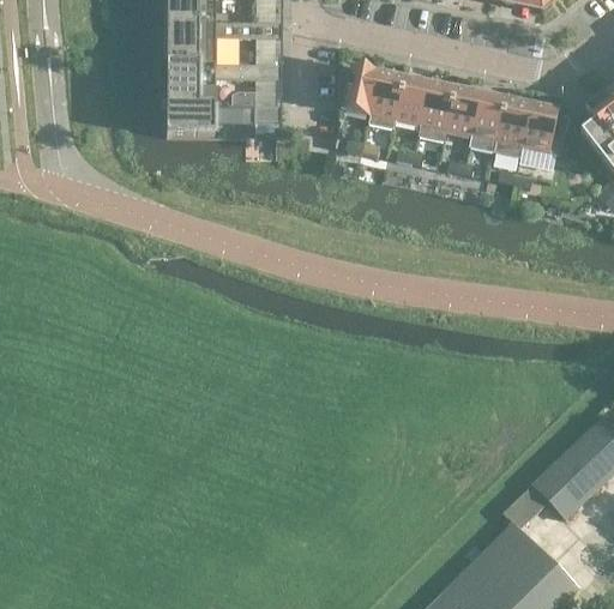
[(215,24),(215,23),(216,0),(167,0),(167,12),(178,12),(178,23),(178,24),(215,24)]
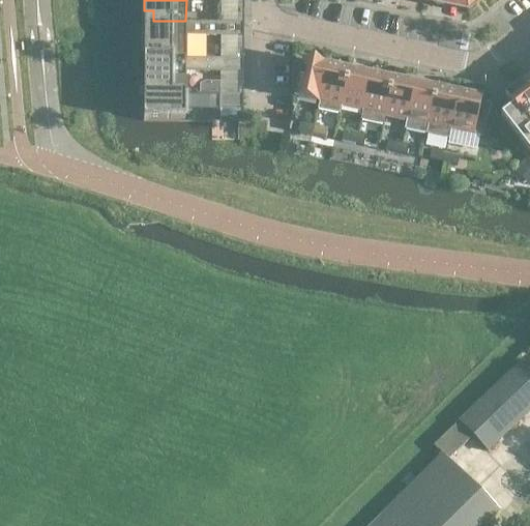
[(185,33),(243,34),(243,21),(185,20),(185,21),(153,21),(153,20),(144,20),(144,47),(153,47),(153,56),(153,57),(185,57),(185,33)]
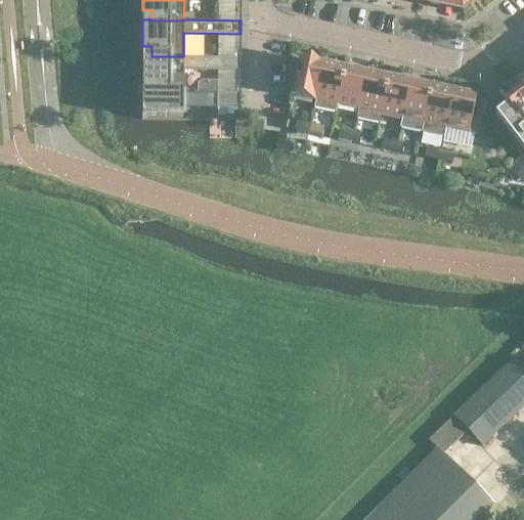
[(151,55),(142,55),(142,82),(151,82),(150,91),(183,92),(183,69),(217,69),(217,55),(183,56),(151,56),(151,55)]
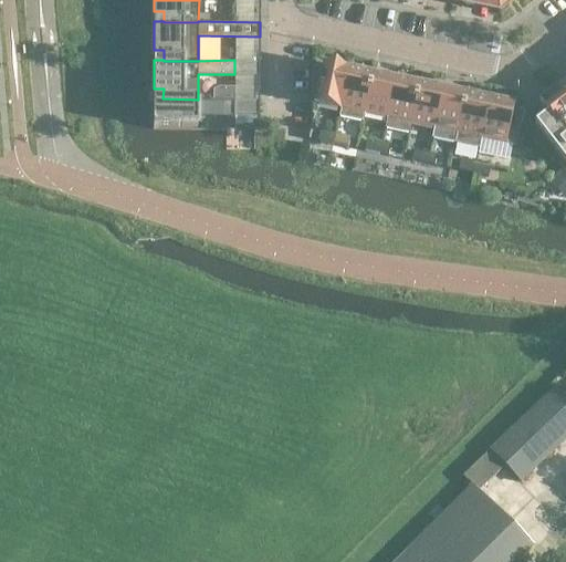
[(260,74),(260,61),(234,60),(234,74),(260,74)]
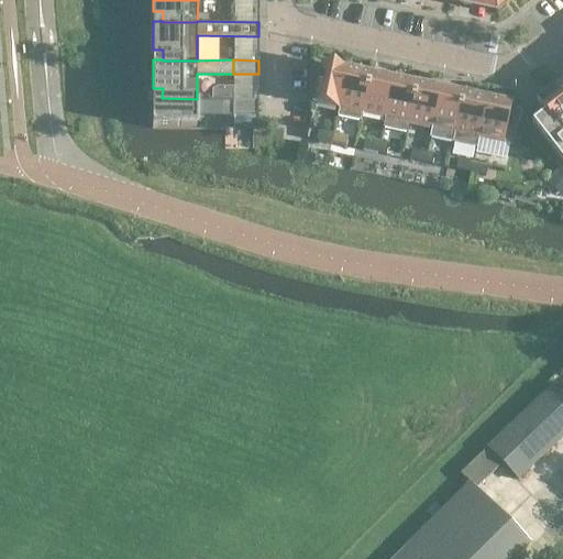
[(311,99),(339,105),(348,66),(323,62),(322,66),(311,63),(311,99)]
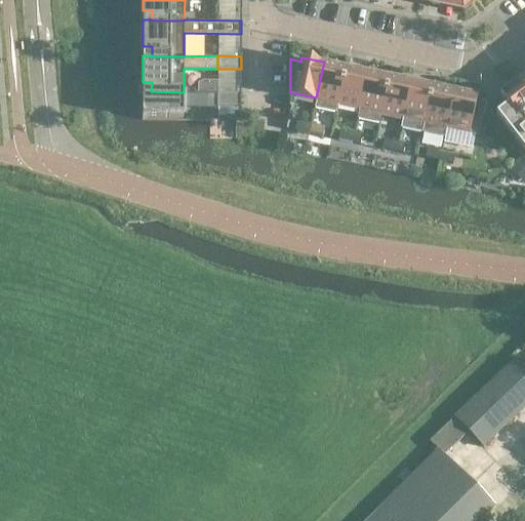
[(337,103),(346,67),(324,62),(316,97),(314,108),(335,112),(337,103)]
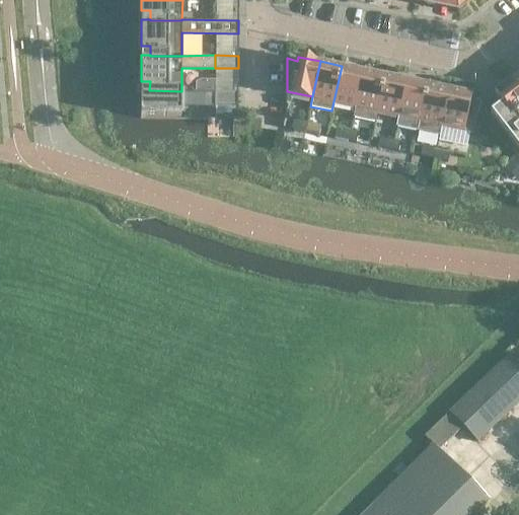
[(363,70),(342,66),(334,101),(355,105),(363,70)]
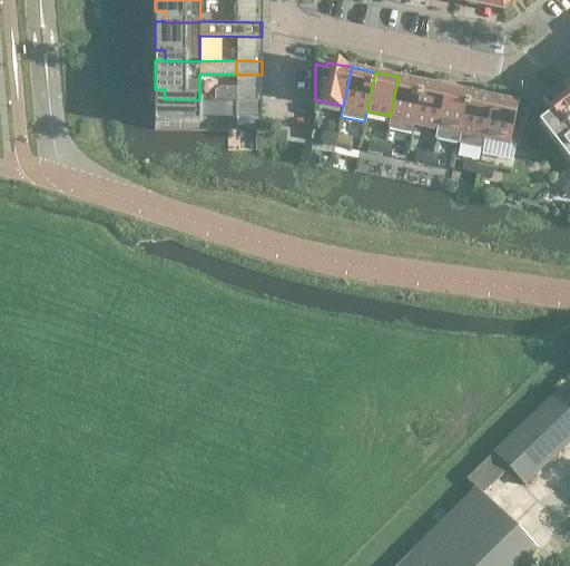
[(387,127),(412,132),(414,122),(413,122),(422,83),(399,77),(390,116),(387,127)]
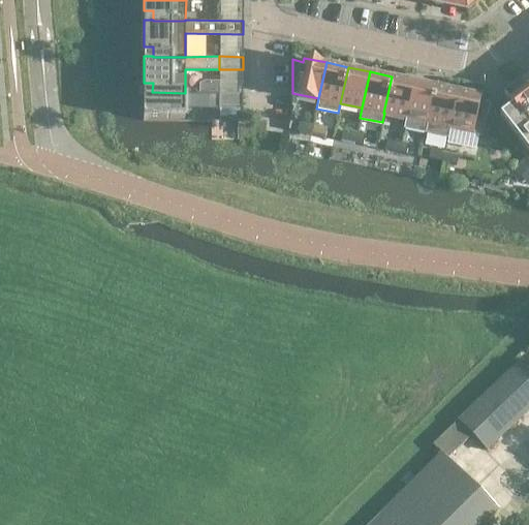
[(528,73),(503,94),(511,104),(500,114),(528,151),(528,73)]
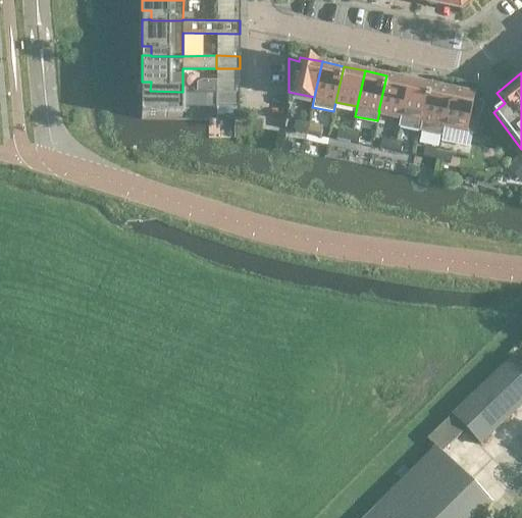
[(378,111),(379,111),(401,115),(409,75),(397,73),(396,76),(386,75),(378,111)]
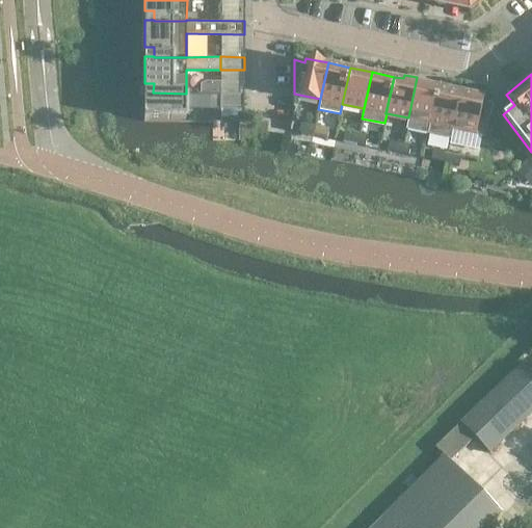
[(406,128),(428,132),(437,85),(429,84),(429,80),(417,77),(408,117),(406,128)]
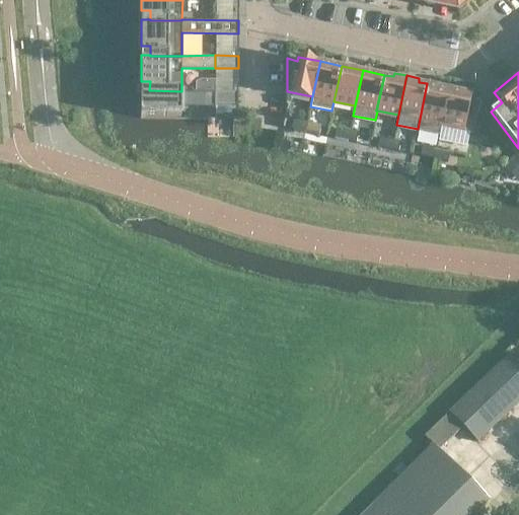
[(418,129),(440,134),(442,124),(441,124),(448,88),(427,83),(418,129)]
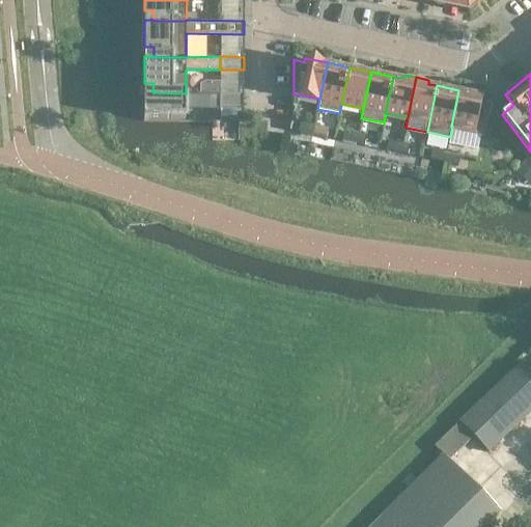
[(482,95),(458,90),(451,127),(452,127),(484,134),(492,102),(481,100),(482,95)]
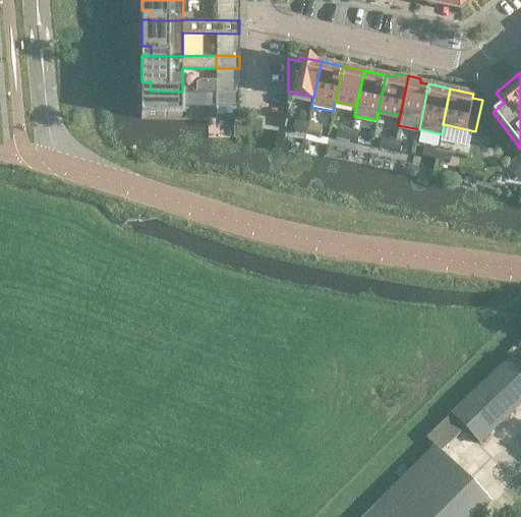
[(150,91),(141,91),(141,115),(188,116),(188,103),(205,104),(205,92),(182,92),(150,91)]
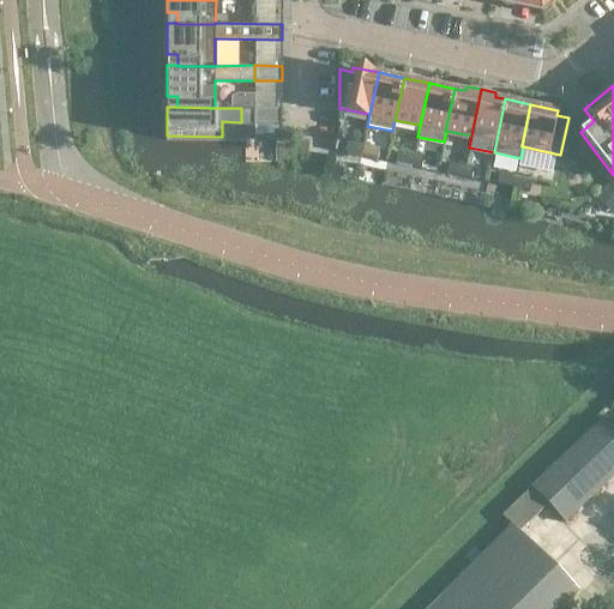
[(254,107),(254,108),(254,122),(282,122),(282,107),(254,107)]
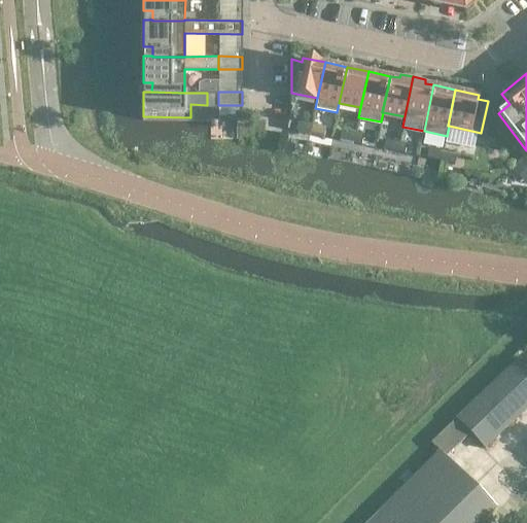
[(313,121),(299,118),(296,129),(310,132),(313,121)]
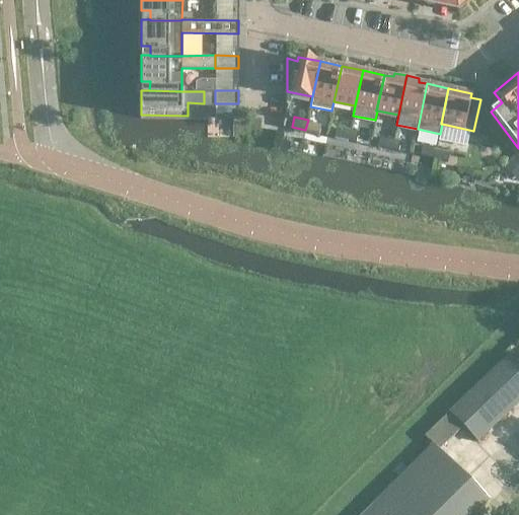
[(305,130),(319,133),(321,123),(308,120),(305,130)]
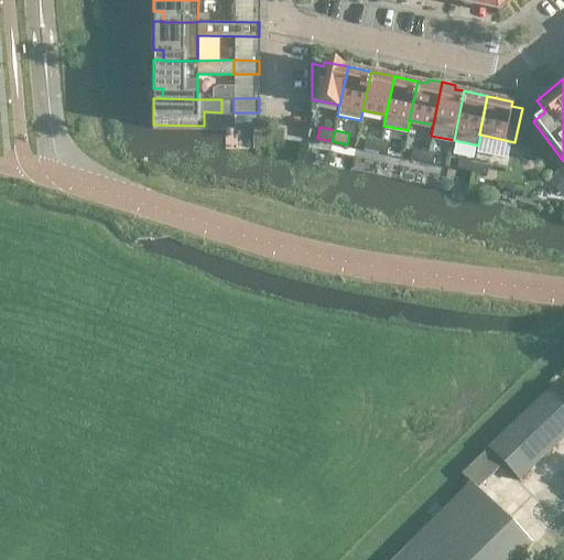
[(381,140),(366,137),(364,148),(379,151),(381,140)]
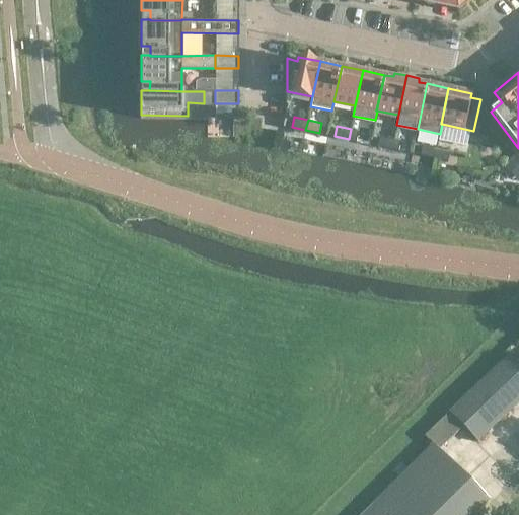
[(349,139),(362,142),(364,132),(351,129),(349,139)]
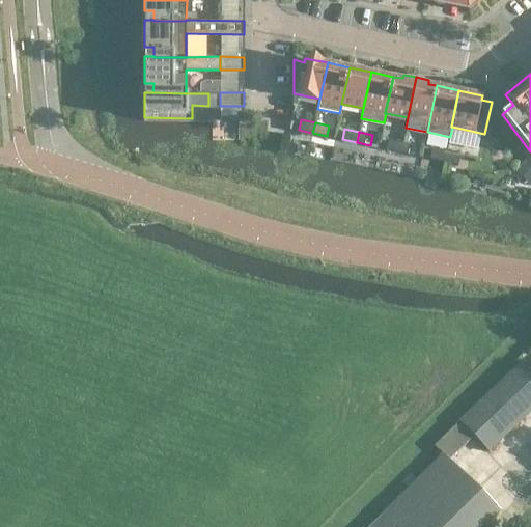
[(402,141),(388,138),(386,148),(400,150),(402,141)]
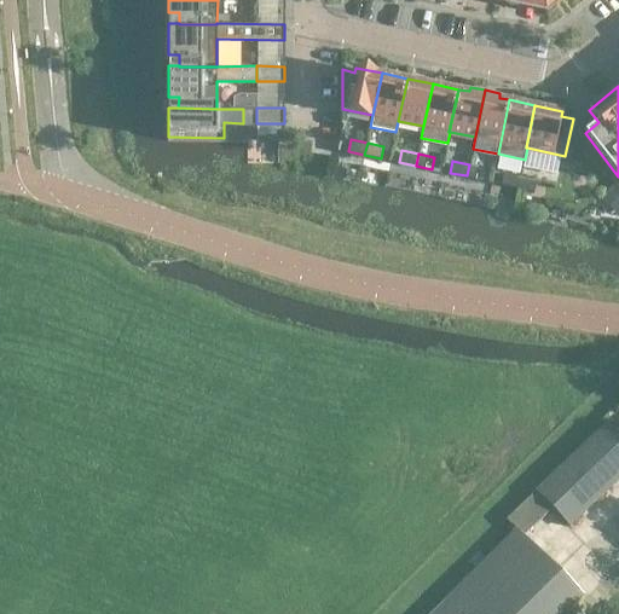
[(467,175),(475,178),(478,166),(469,164),(467,175)]
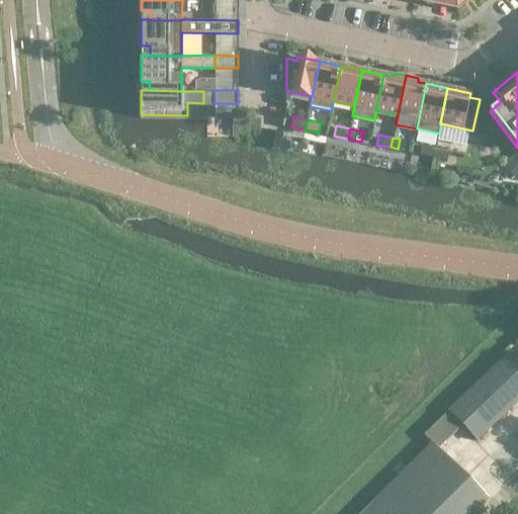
[(422,144),(420,154),(433,156),(435,147),(422,144)]
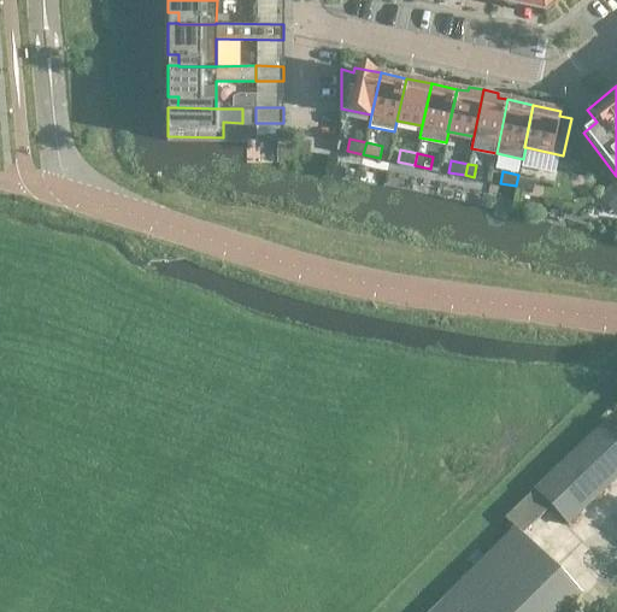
[(516,186),(533,189),(535,178),(518,175),(516,186)]
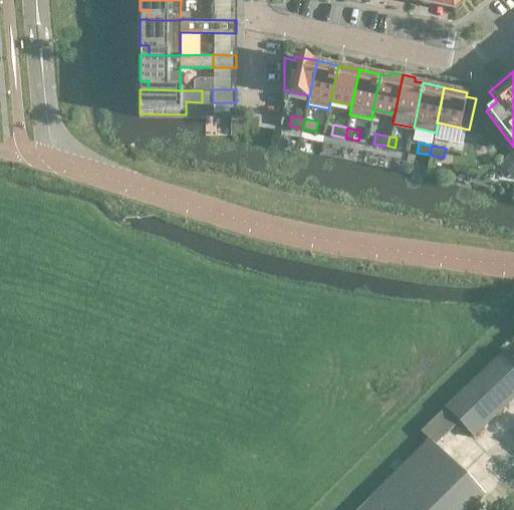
[(513,156),(510,152),(507,154),(498,163),(513,178),(513,177),(513,156)]
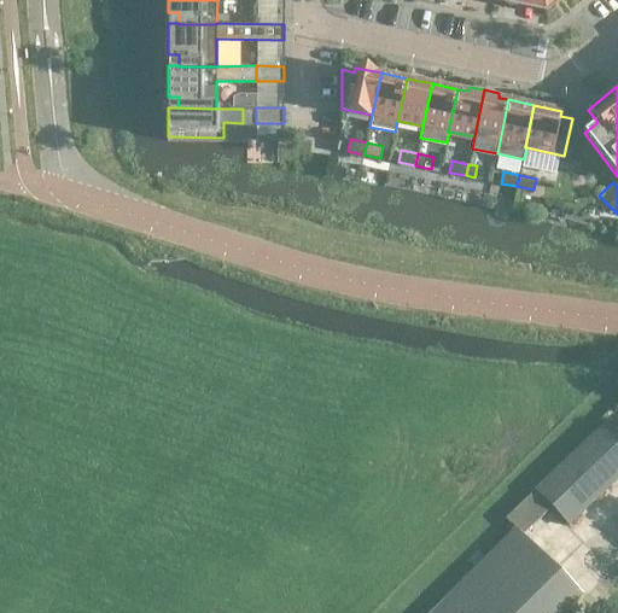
[(617,435),(605,421),(536,489),(552,505),(569,523),(617,474),(617,435)]
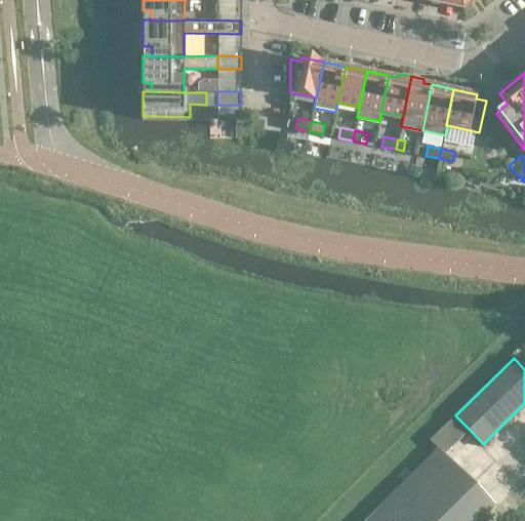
[(430,438),(438,446),(444,453),(469,429),(455,415),(430,438)]
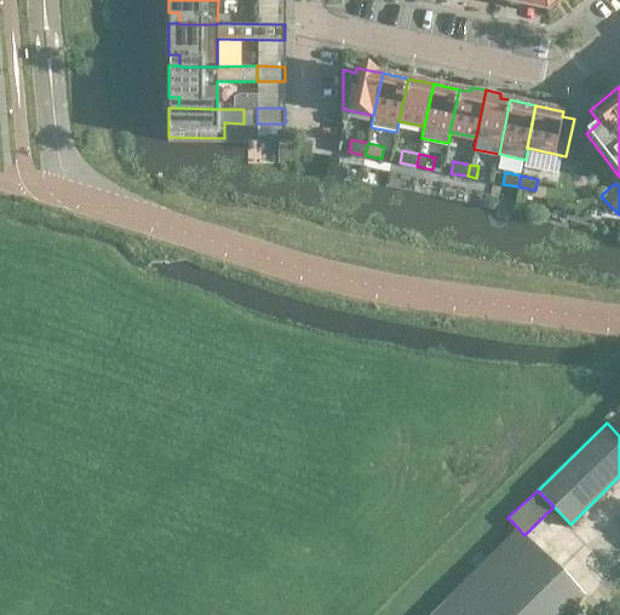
[(517,527),(448,597),(429,614),(563,614),(584,596),(524,535),(517,527)]
